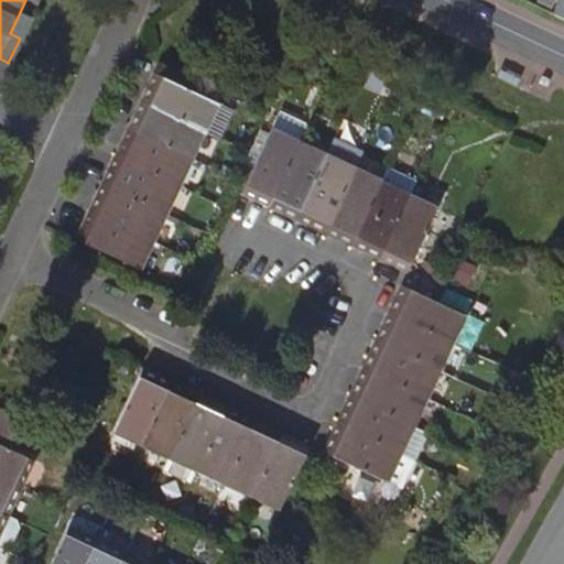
[(20,39),(30,18),(20,12),(10,33),(20,39)]
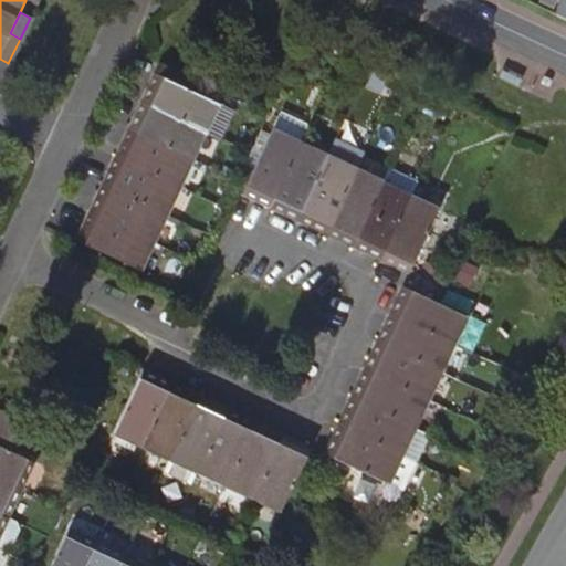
[(154,73),(140,101),(207,132),(221,138),(234,109),(188,90),(192,80),(163,65),(158,75),(154,73)]
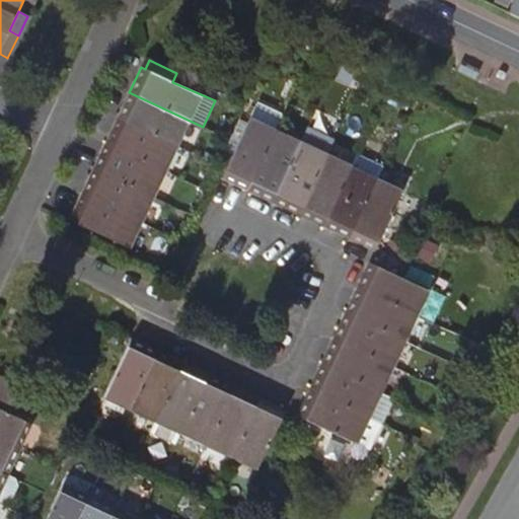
[(190,121),(129,92),(126,99),(118,118),(177,146),(190,121)]
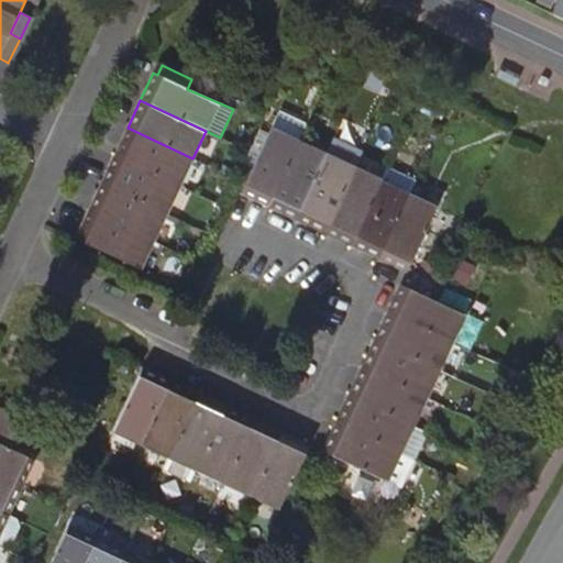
[(240,195),(267,208),(298,141),(307,124),(279,111),(271,128),(244,183),(240,195)]
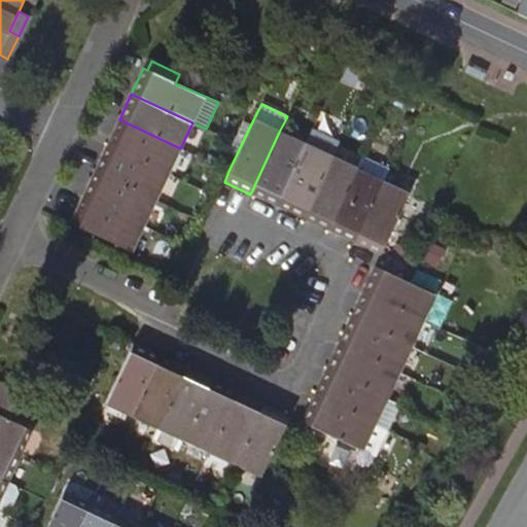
[(180,148),(119,119),(107,145),(168,173),(180,148)]
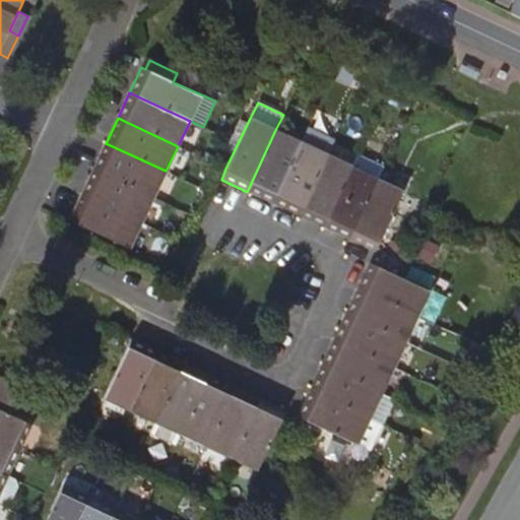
[(275,130),(247,192),(272,204),(302,142),(275,130)]
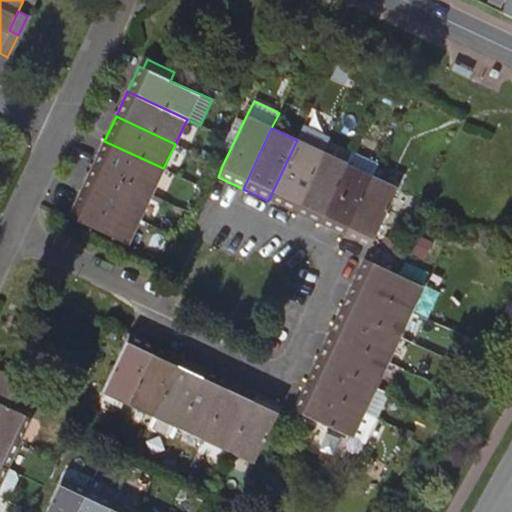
[(268,201),(293,212),(322,152),(297,140),(268,201)]
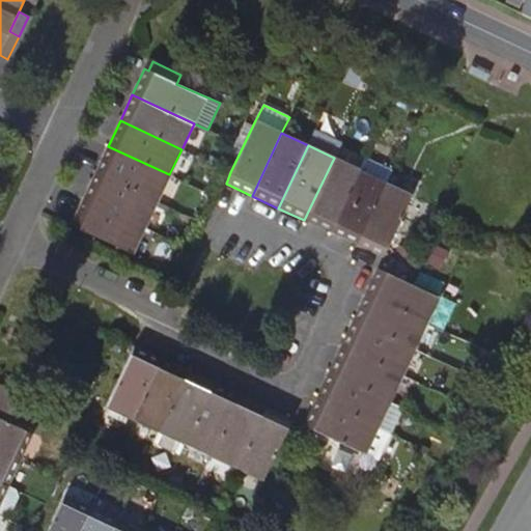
[(169,174),(108,146),(94,172),(157,201),(169,174)]
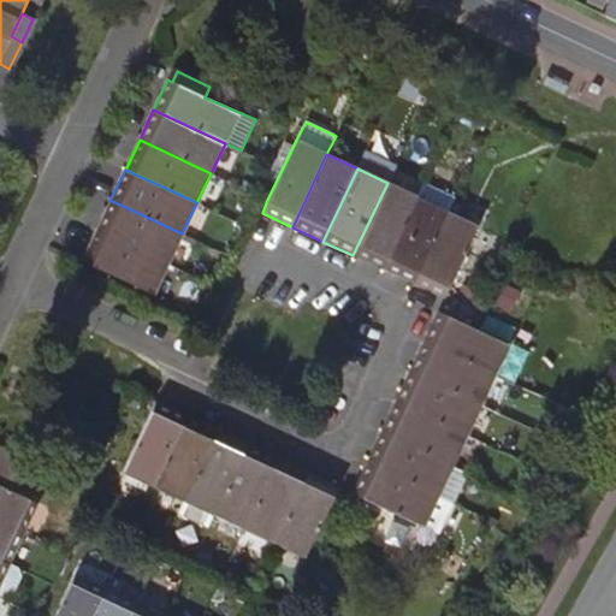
[(418,197),(383,270),(414,284),(448,212),(455,195),(425,182),(418,197)]
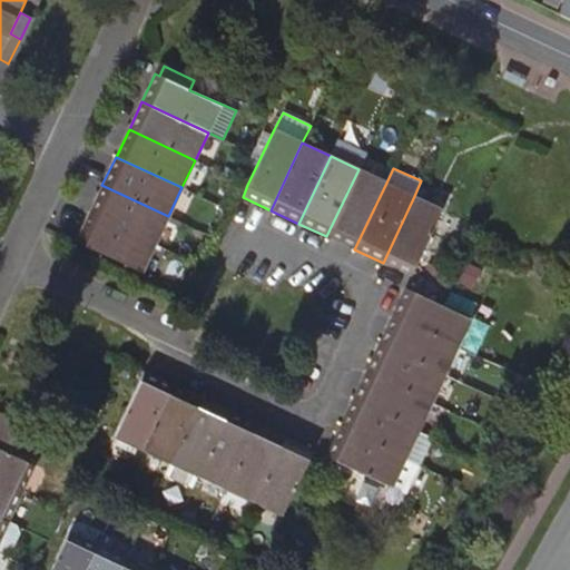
[(326,236),(354,249),(386,183),(359,169),(326,236)]
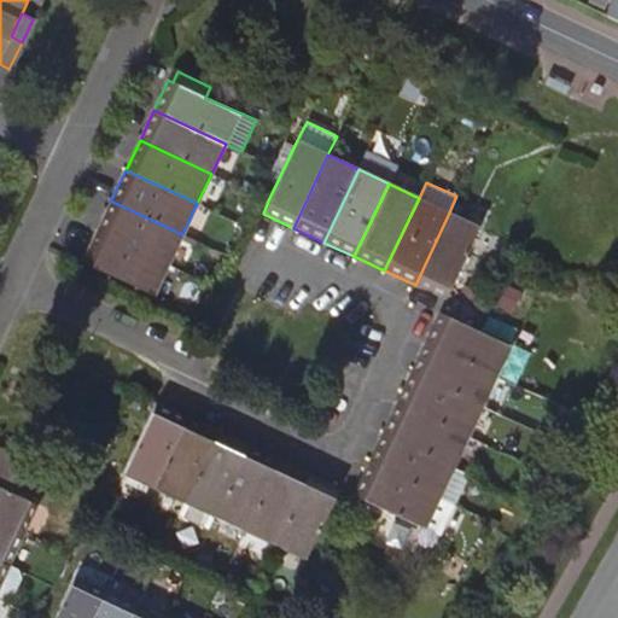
[(110,200),(97,231),(168,264),(182,234),(110,200)]
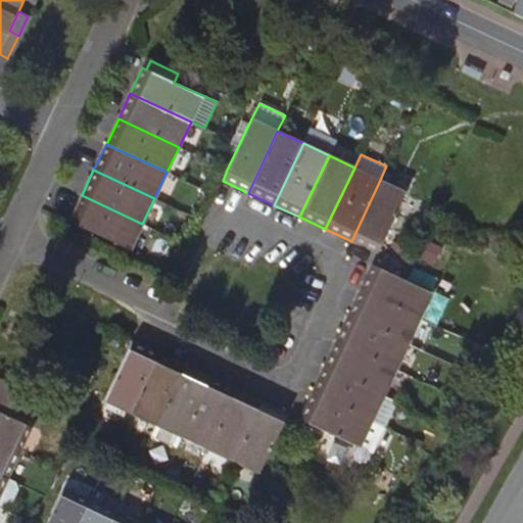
[(376,253),(379,248),(406,191),(380,180),(351,241),(376,253)]
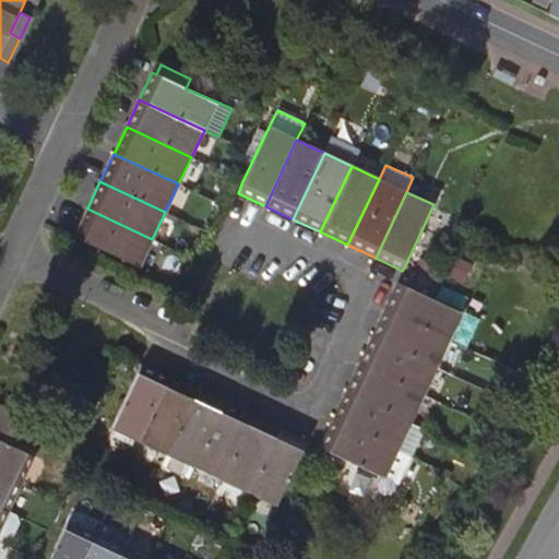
[(152,239),(87,209),(74,236),(139,266),(152,239)]
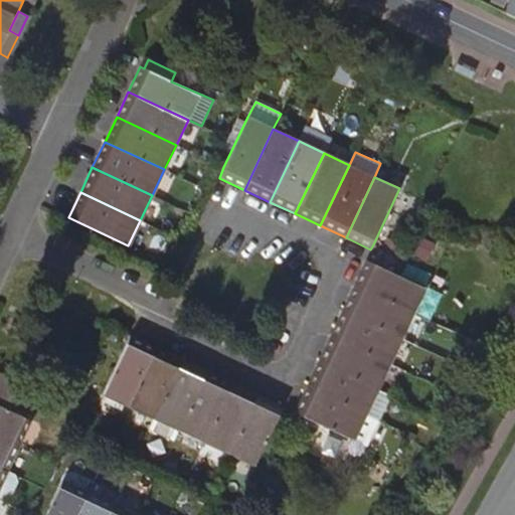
[(366,261),(353,287),(413,315),(425,289),(372,264),(366,261)]
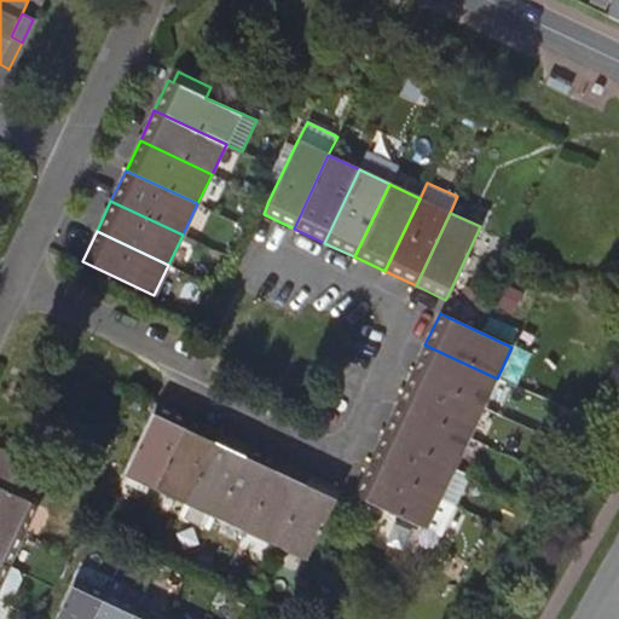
[(424,345),(411,374),(482,409),(497,379),(424,345)]
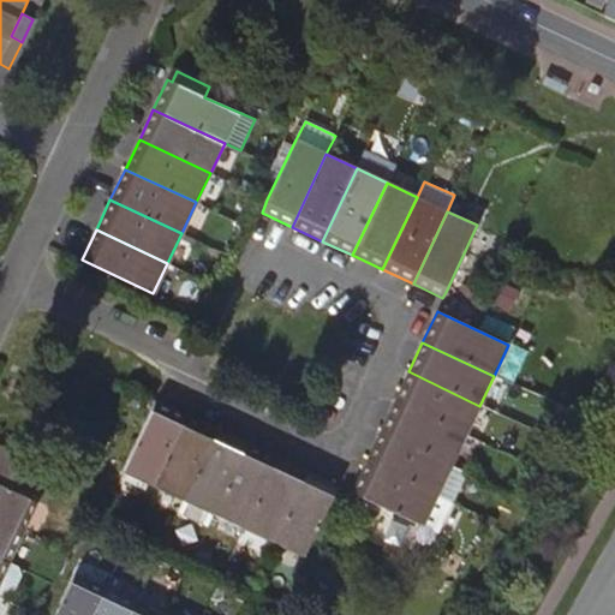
[(408,371),(394,401),(466,435),(479,406),(408,371)]
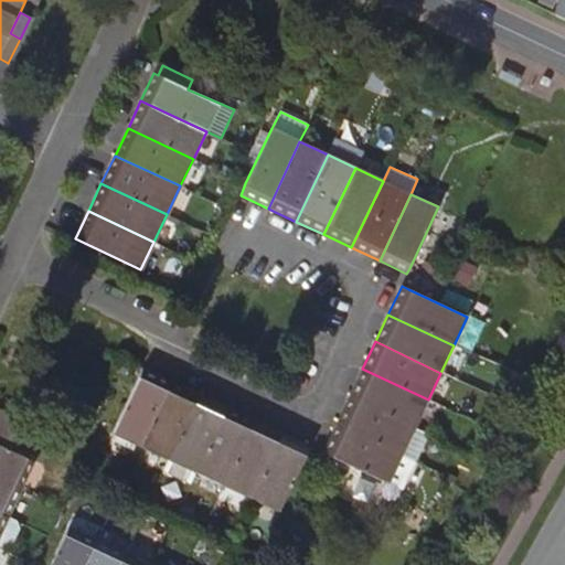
[(171,381),(142,369),(113,434),(140,446),(171,381)]
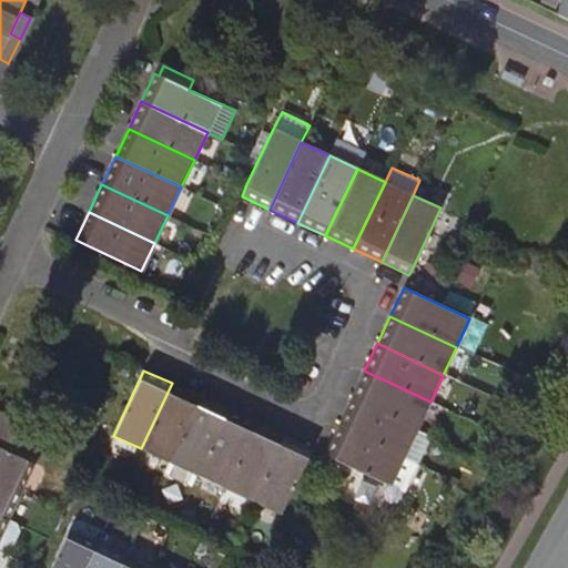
[(364,371),(351,398),(417,430),(430,402),(364,371)]
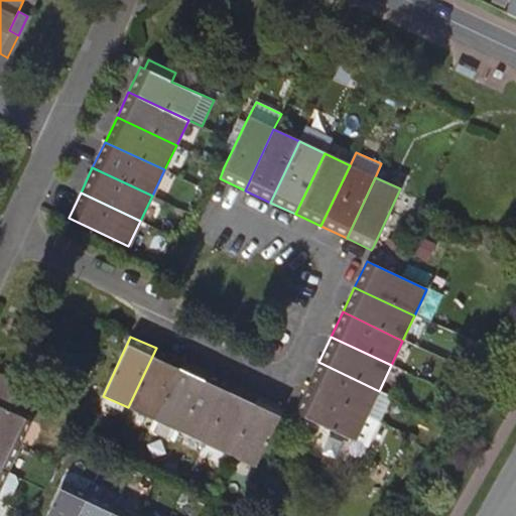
[(153,420),(181,360),(156,348),(128,407),(153,420)]
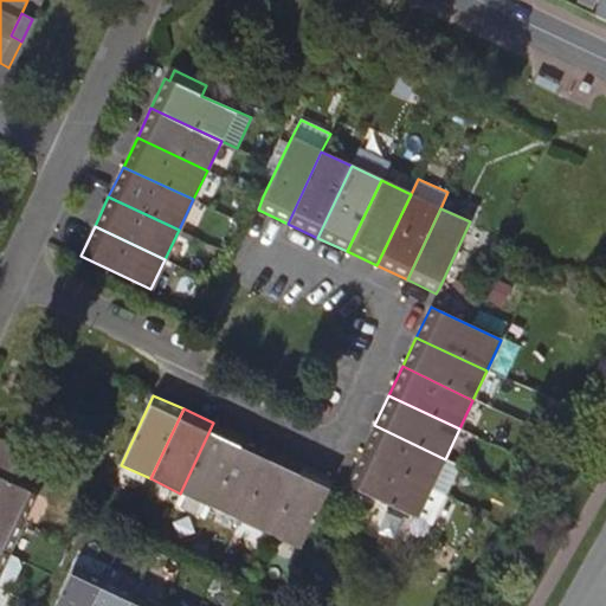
[(243,437),(213,423),(180,494),(211,508),(243,437)]
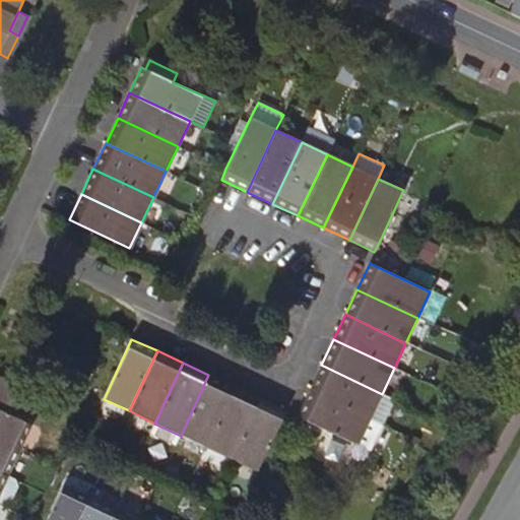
[(321,365),(309,390),(370,418),(382,425),(394,399),(382,394),(321,365)]
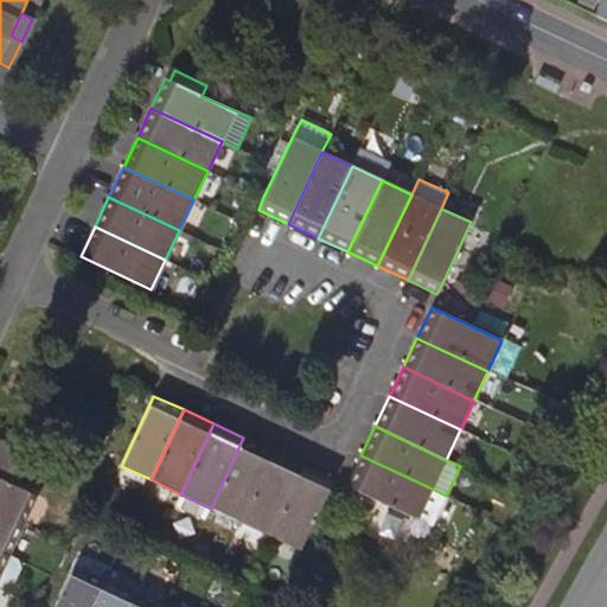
[(240,522),(273,452),(243,438),(211,509),(240,522)]
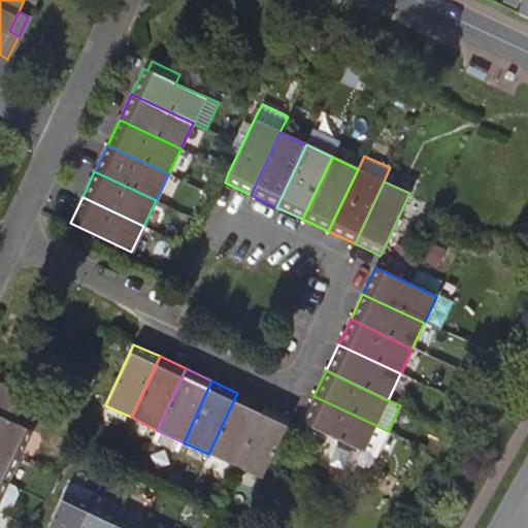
[(234,466),(263,405),(237,393),(208,454),(234,466)]
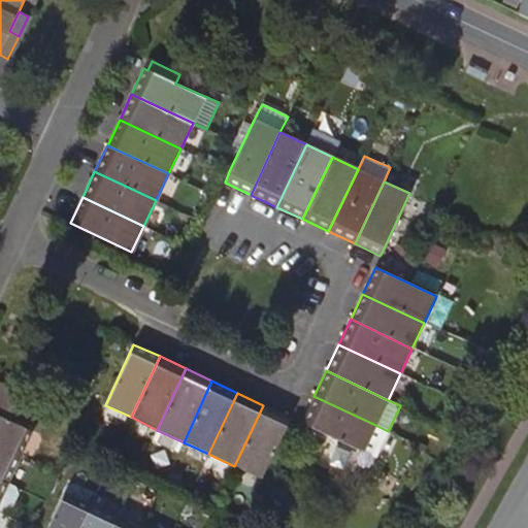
[(0,395),(0,447),(20,457),(32,432),(15,424),(24,406),(0,395)]
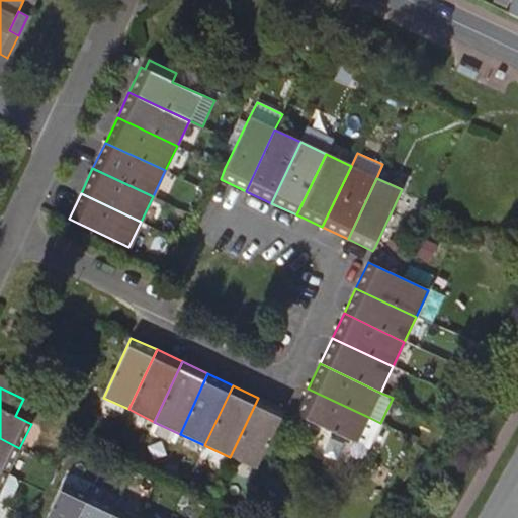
[(296,415),(301,417),(356,443),(357,442),(369,447),(380,423),(368,417),(308,389),(307,392),(296,415)]
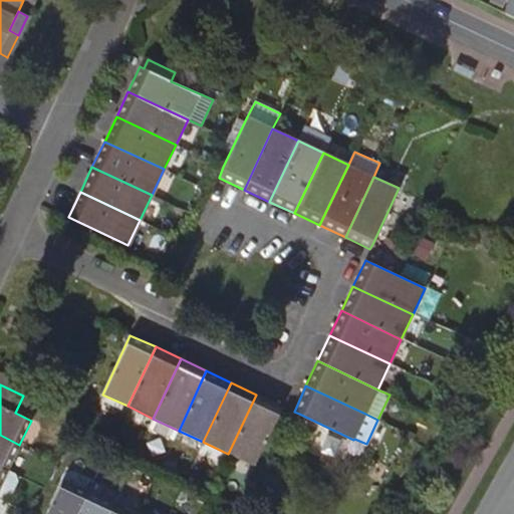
[(253,466),(278,414),(279,412),(281,407),(256,395),(228,454),(253,466)]
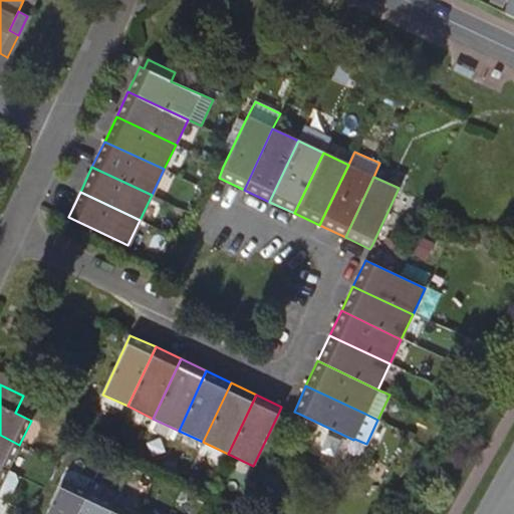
[(19,445),(0,435),(0,466),(7,470),(19,445)]
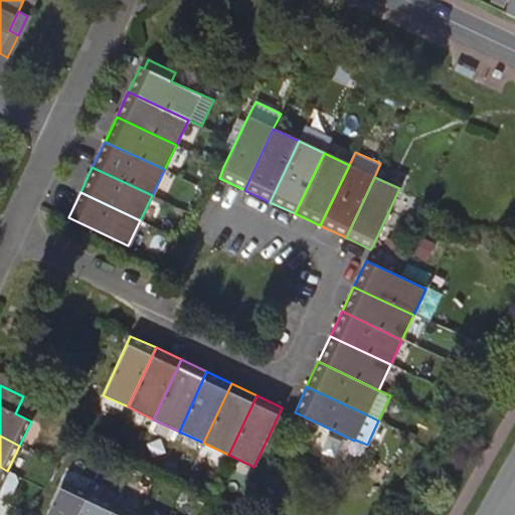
[(0,467),(0,498),(1,499),(9,495),(15,484),(13,474),(7,471),(0,467)]
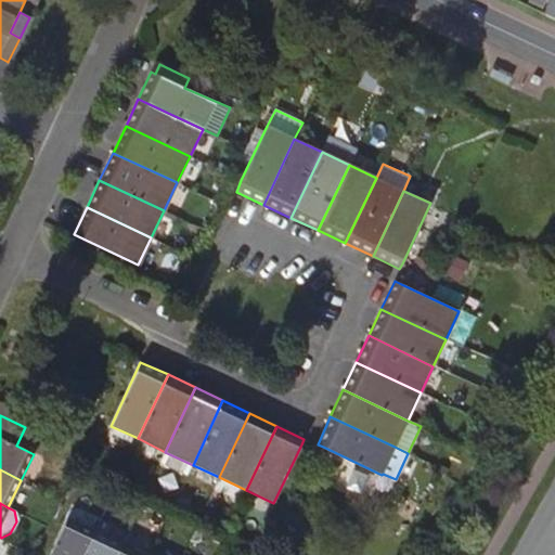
[(49,554),(82,554),(94,530),(67,517),(49,554)]
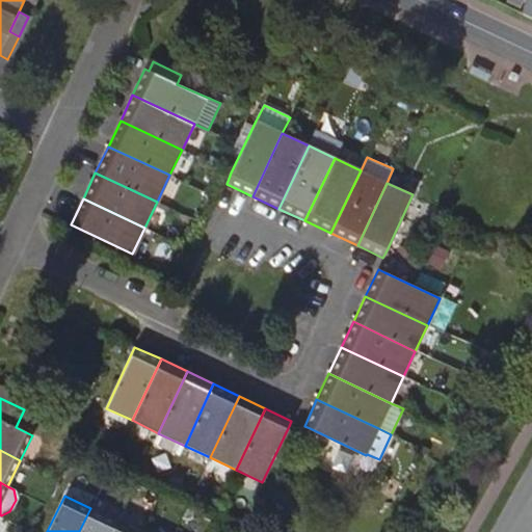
[(79,531),(111,531),(117,520),(90,508),(79,531)]
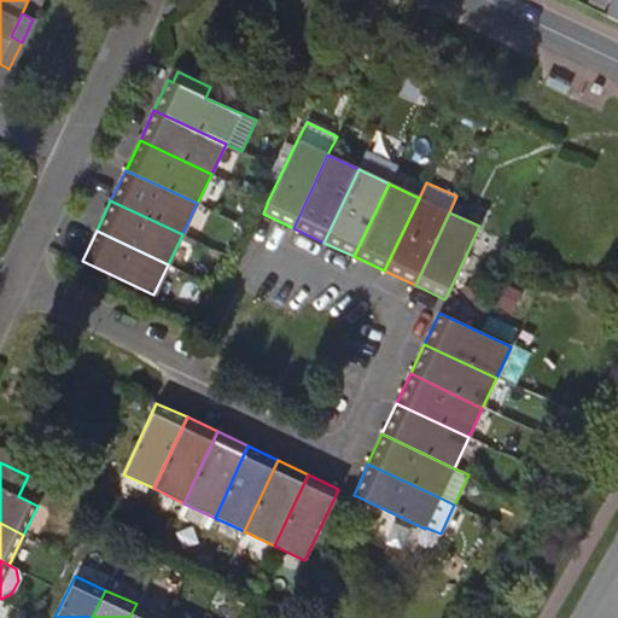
[(0,617),(3,617),(11,602),(1,599),(0,598),(0,617)]
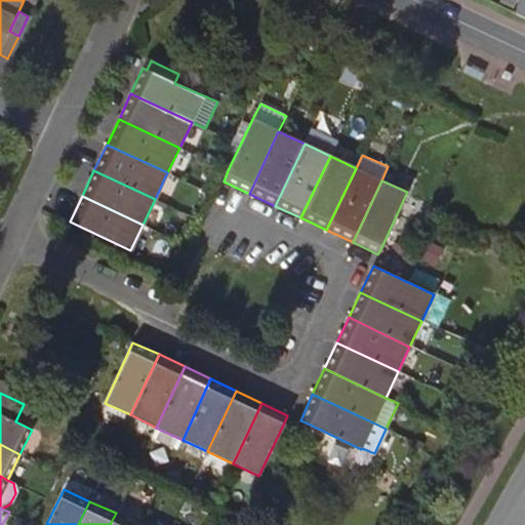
[(110,524),(140,524),(116,513),(110,524)]
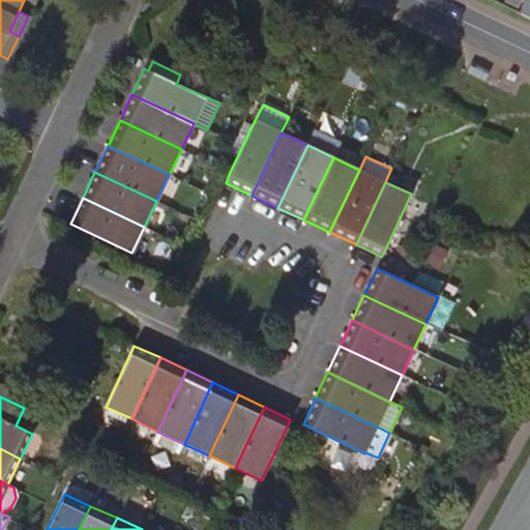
All buildings are outlined.
